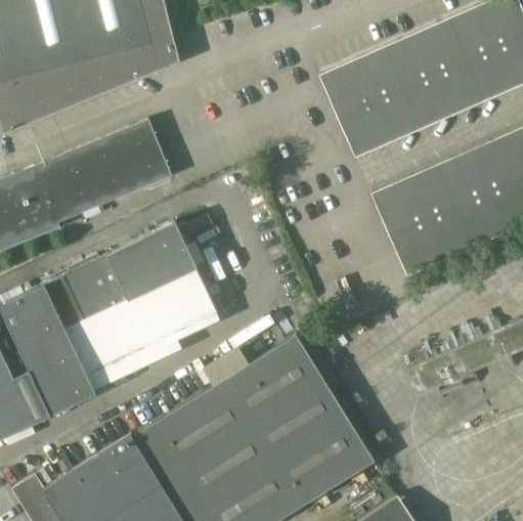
[(0,0),(0,125),(181,64),(164,0),(0,0)]
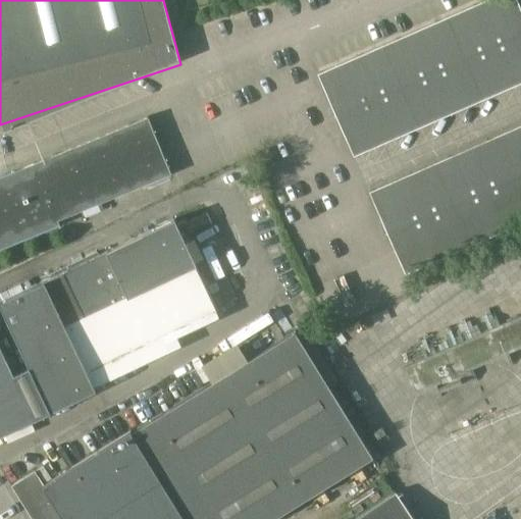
[(355,158),(520,85),(520,10),(516,0),(490,0),(318,75),(355,158)]
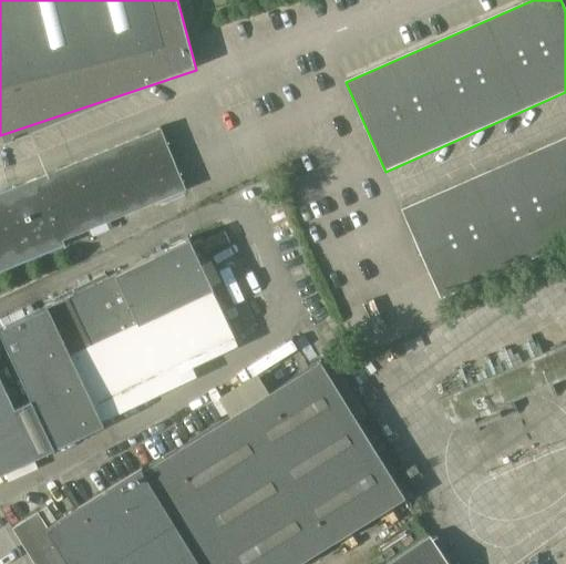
[(0,274),(65,247),(63,243),(186,192),(162,130),(0,195),(0,274)]
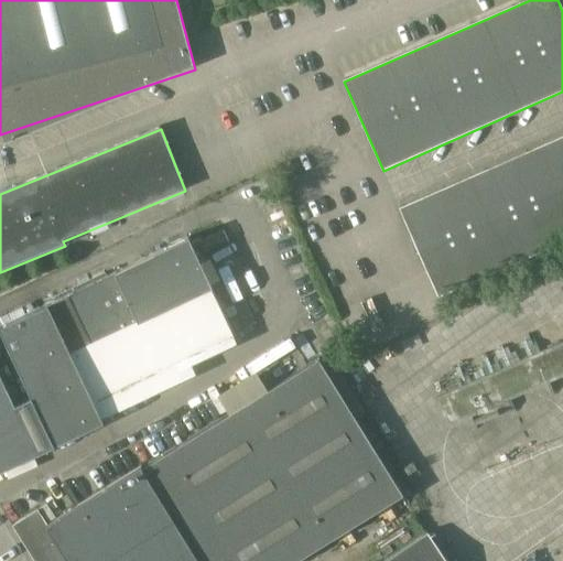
[(439,298),(562,243),(562,137),(400,209),(439,298)]
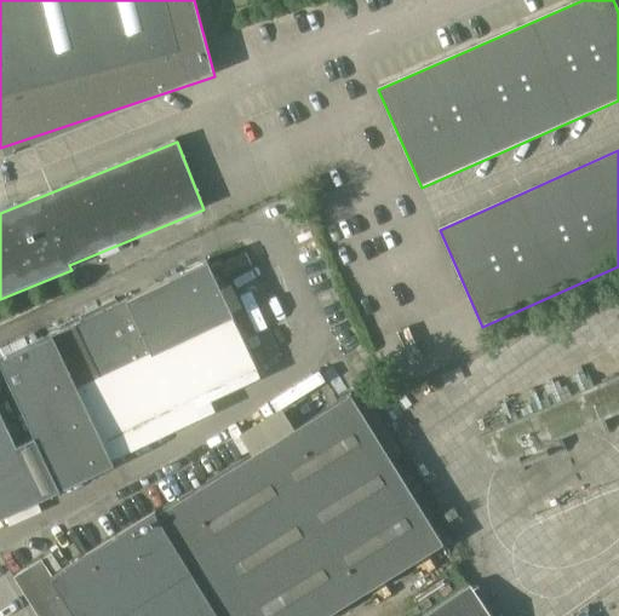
[(113,464),(216,414),(212,404),(262,380),(234,318),(234,317),(208,263),(127,301),(53,338),(0,362),(0,363),(35,438),(18,447),(0,409),(0,519),(114,466),(113,464)]
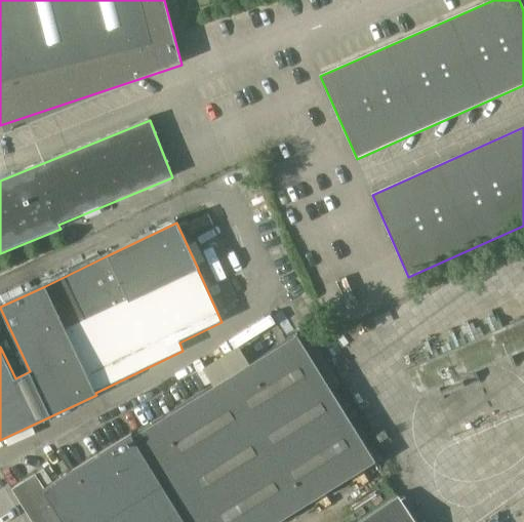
[(419,398),(523,353),(523,323),(409,373),(419,398)]
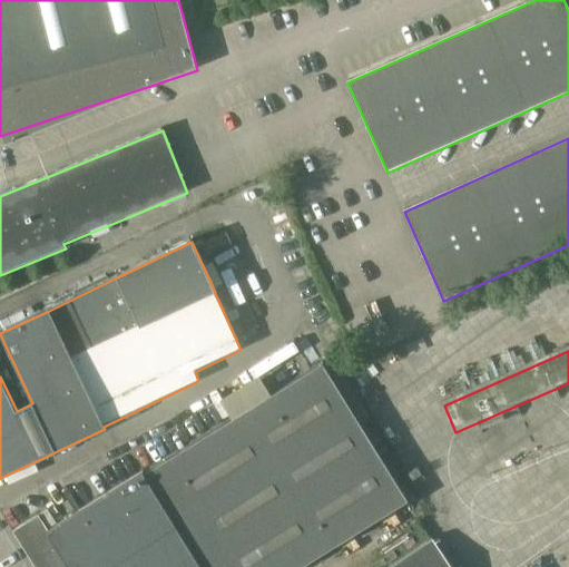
[(304,566),(408,502),(322,365),(145,476),(144,475),(48,534),(39,518),(13,534),(33,566),(304,566)]
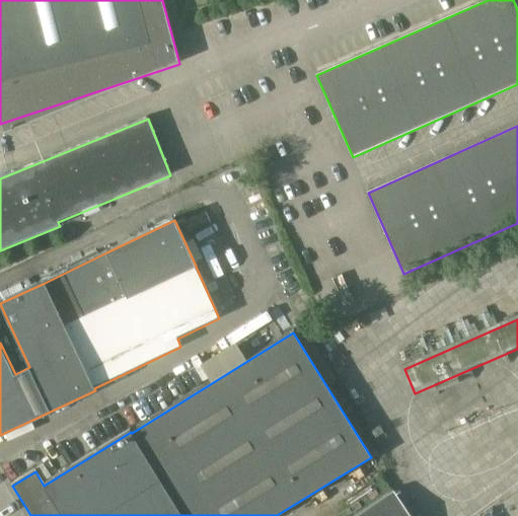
[(223,346),(189,367),(199,383),(233,362),(223,346)]
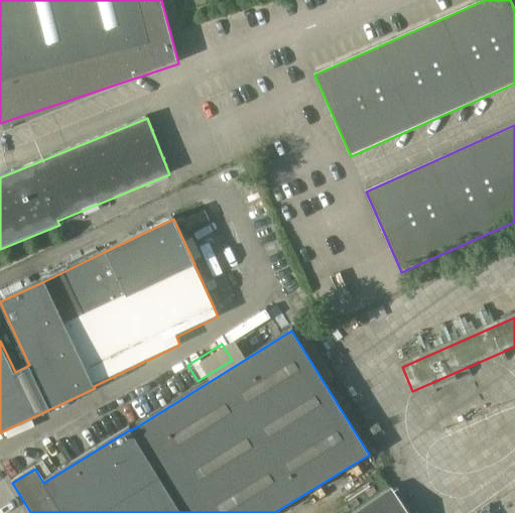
[(407,512),(392,490),(358,512),(407,512)]
